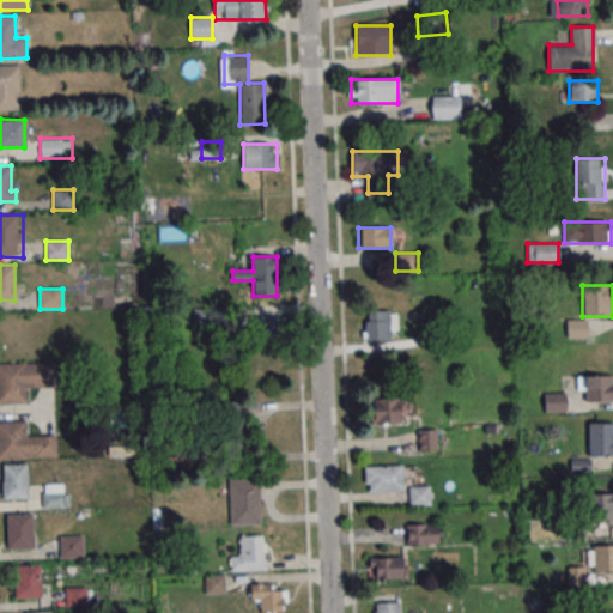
[(280,321),(271,304),(249,316),(259,333),(280,321)]
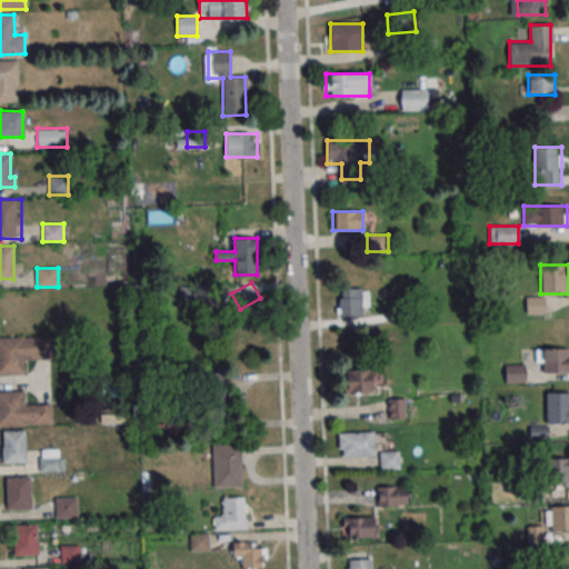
[(337,289),(337,317),(369,317),(369,289),(337,289)]
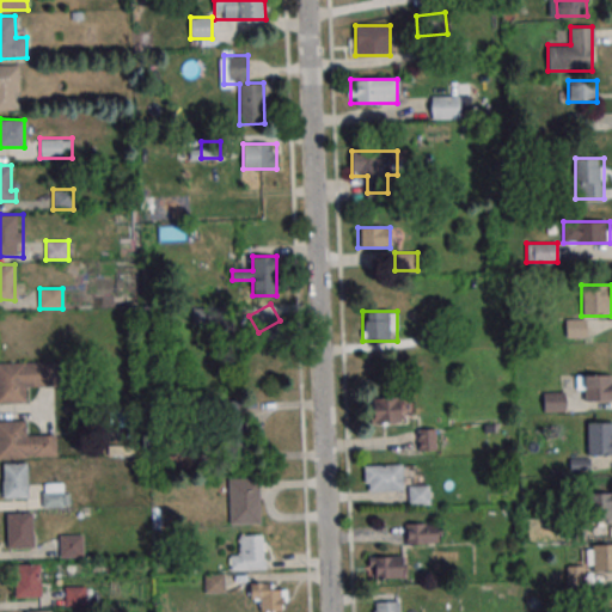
[(586,320),(565,320),(565,337),(586,337),(586,320)]
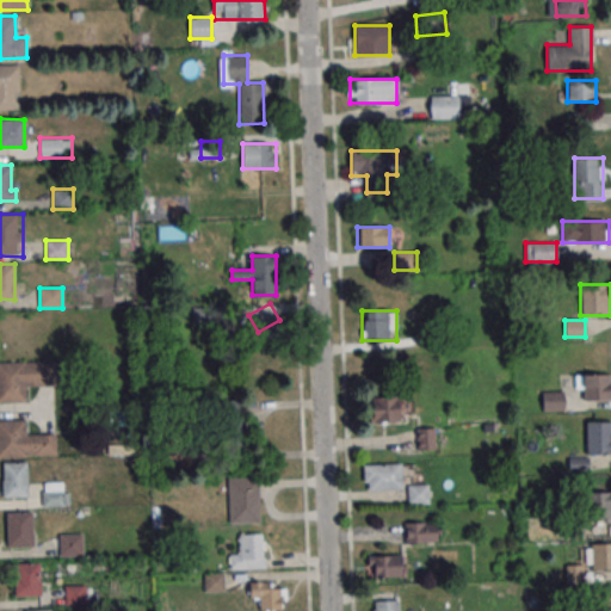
[(59,387),(59,362),(0,362),(0,402),(26,403),(26,387),(59,387)]
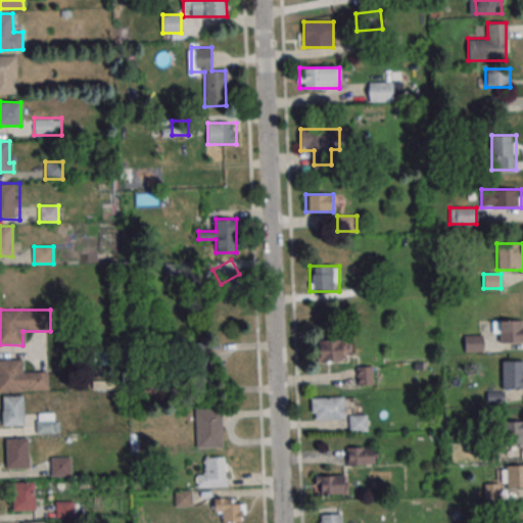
[(500,332),(500,343),(522,342),(522,321),(491,321),(491,332),(500,332)]
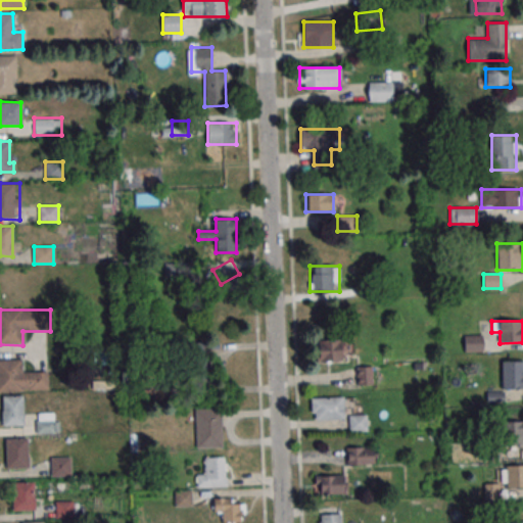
[(465,335),(465,351),(483,351),(483,335),(465,335)]
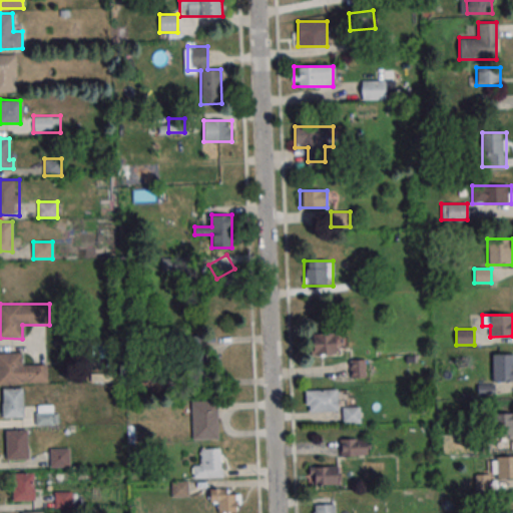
[(312,333),(312,354),(336,354),(336,333),(312,333)]
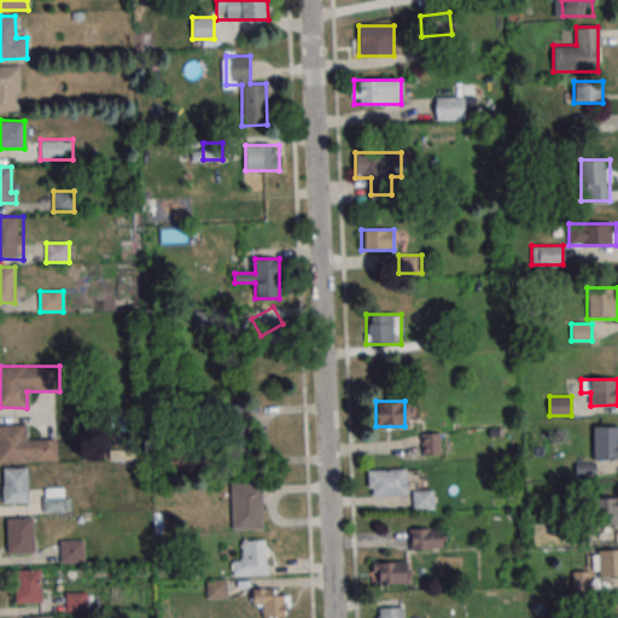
[(57,439),(27,439),(27,425),(0,424),(0,462),(57,462),(57,439)]
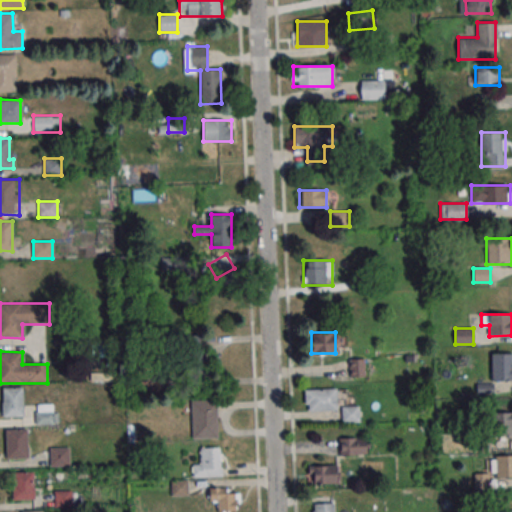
[(511,380),(511,353),(491,353),(491,381),(511,380)]
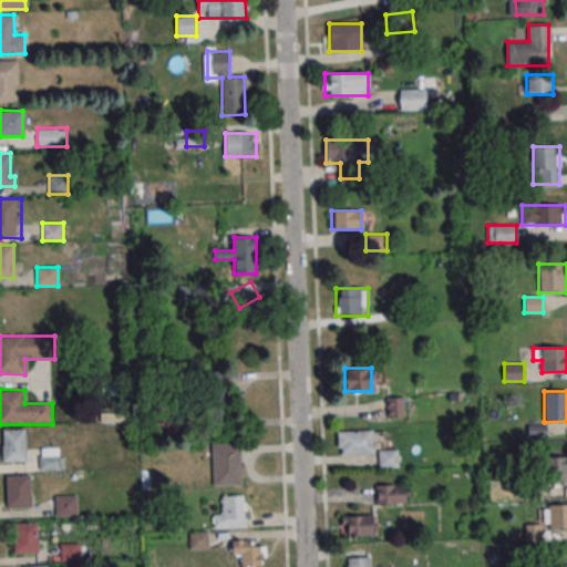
[(404,418),(404,398),(388,398),(388,418),(404,418)]
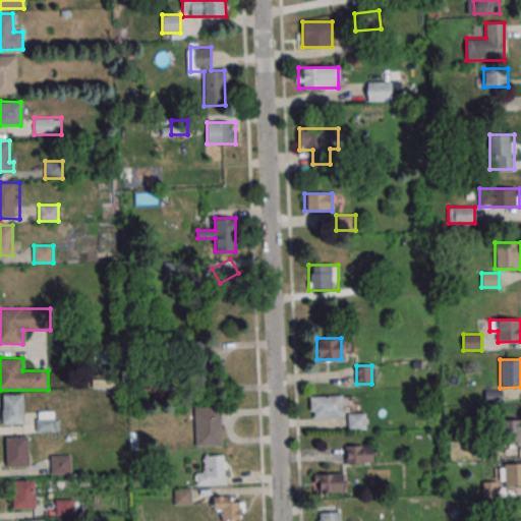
[(23,424),(23,394),(2,394),(2,424),(23,424)]
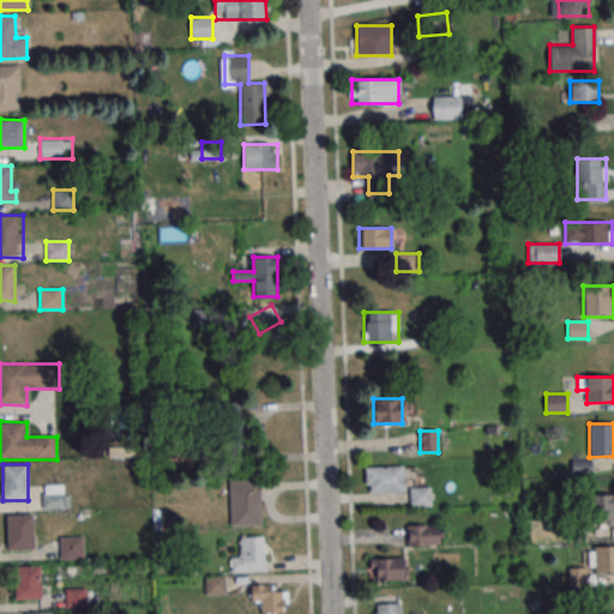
[(405,467),(366,467),(366,493),(405,493),(405,467)]
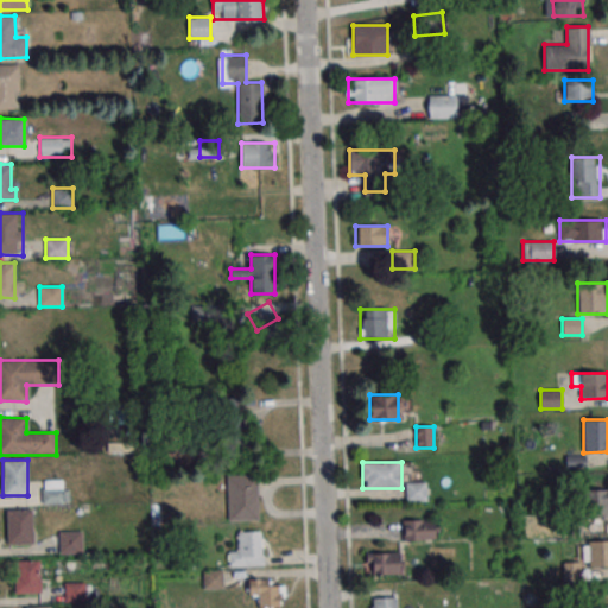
[(258,474),(228,474),(228,520),(258,520),(258,474)]
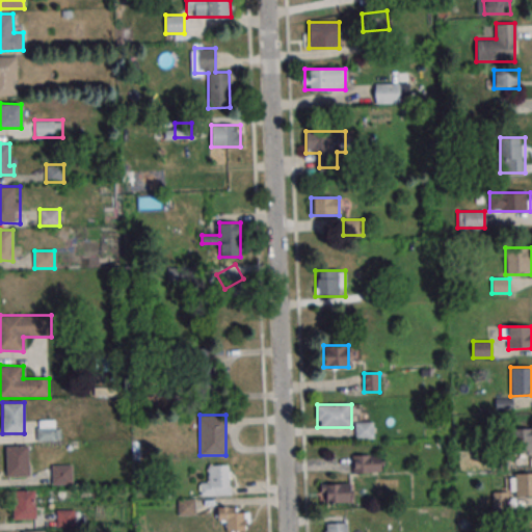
[(36,441),(60,441),(60,420),(36,420),(36,441)]
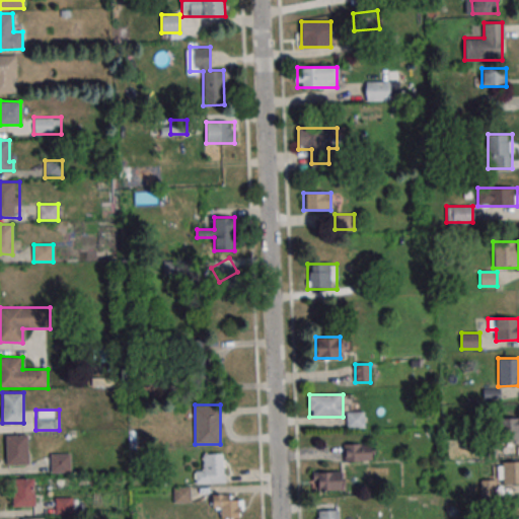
[(348,427),(364,427),(364,413),(348,413),(348,427)]
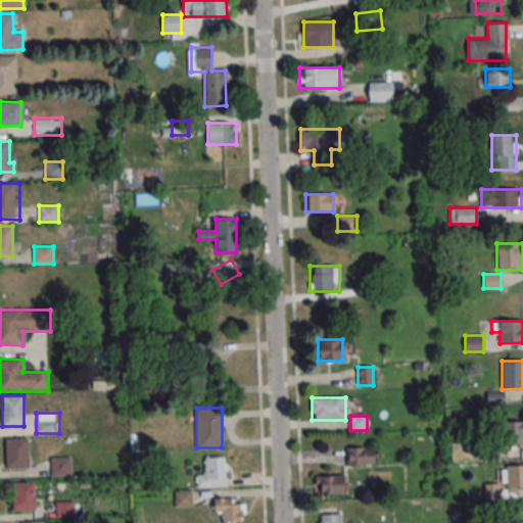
[(505,446),(522,446),(522,420),(505,421),(505,446)]
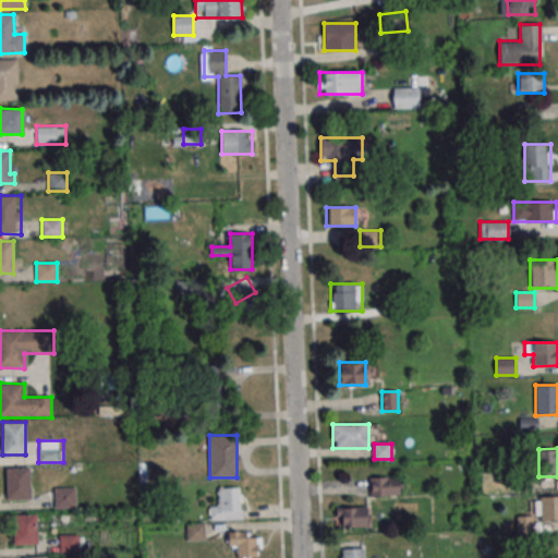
[(7,468),(7,500),(29,500),(29,468),(7,468)]
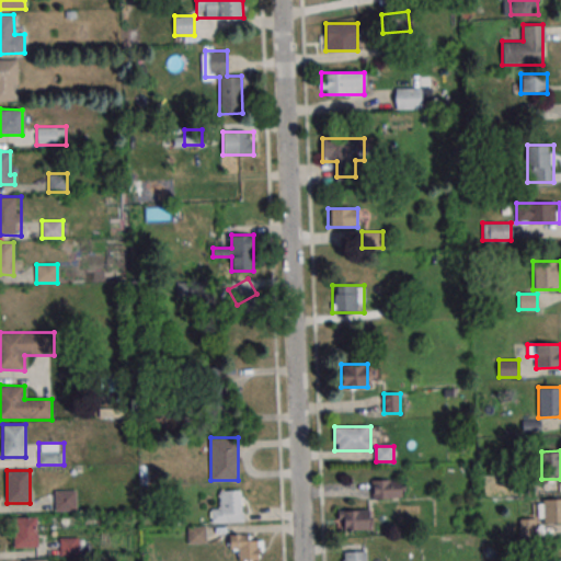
[(400,499),(400,480),(371,480),(371,499),(400,499)]
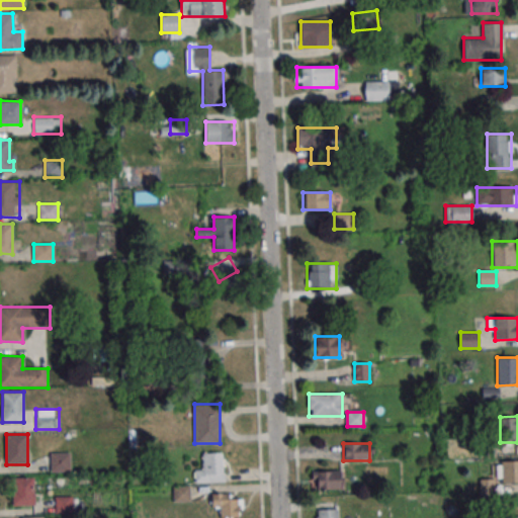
[(224,483),(224,452),(203,452),(203,468),(194,468),(194,483),(224,483)]
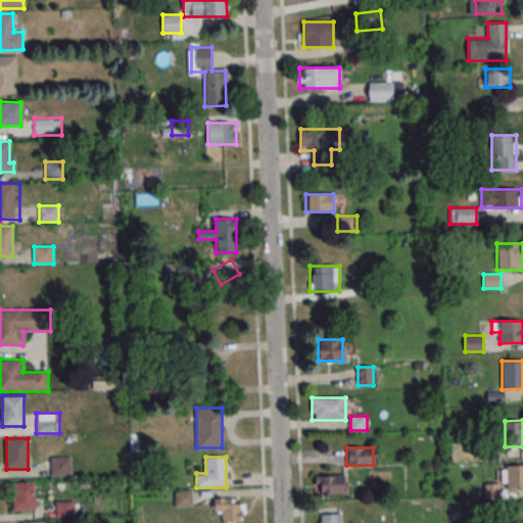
[(51,476),(70,476),(70,458),(51,458),(51,476)]
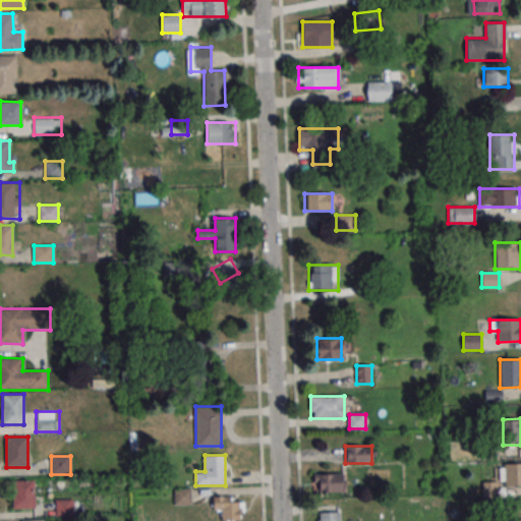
[(503,485),(520,485),(520,463),(503,464),(503,485)]
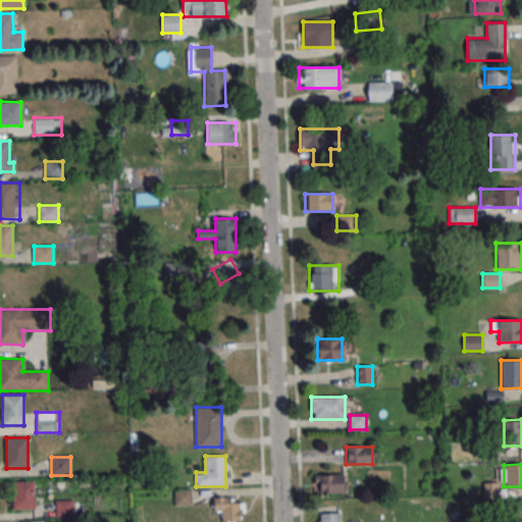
[(314,474),(314,492),(345,492),(345,474),(314,474)]
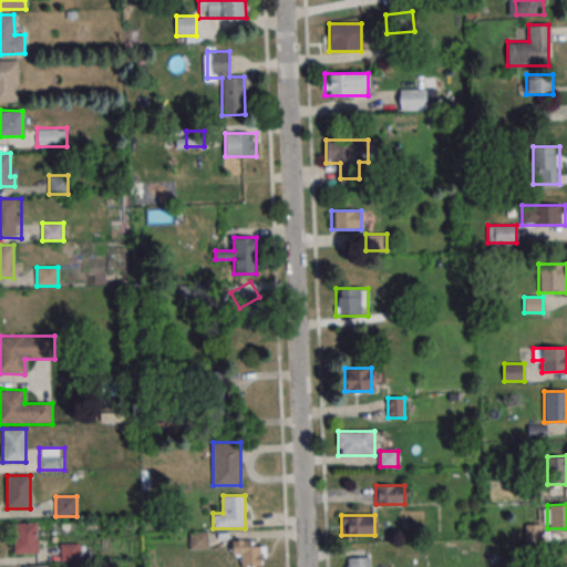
[(37,523),(13,523),(13,553),(37,553),(37,523)]
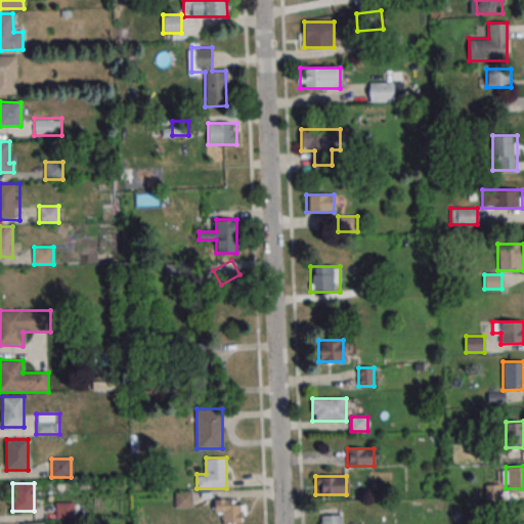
[(500,500),(500,485),(485,485),(485,500),(500,500)]
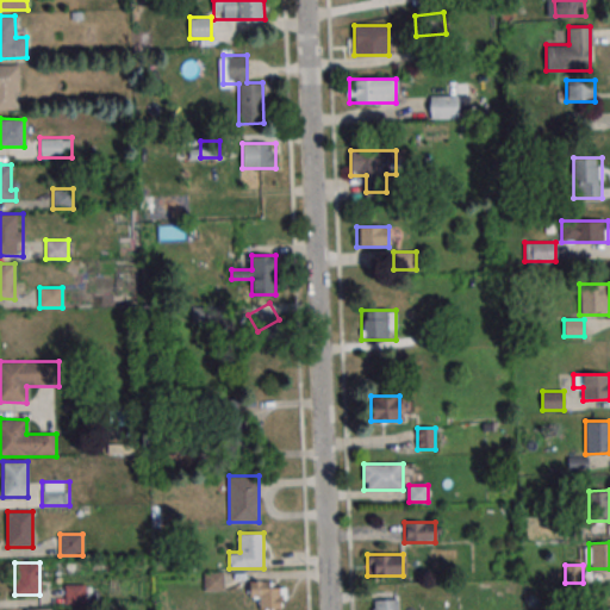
[(223,573),(205,573),(205,590),(223,590),(223,573)]
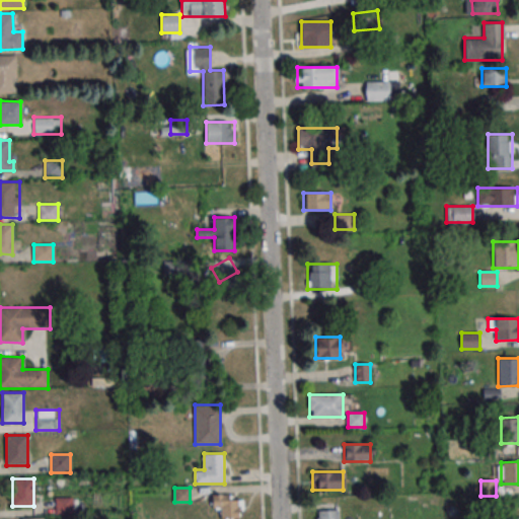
[(221,518),(241,518),(241,495),(212,495),(212,509),(221,509),(221,518)]
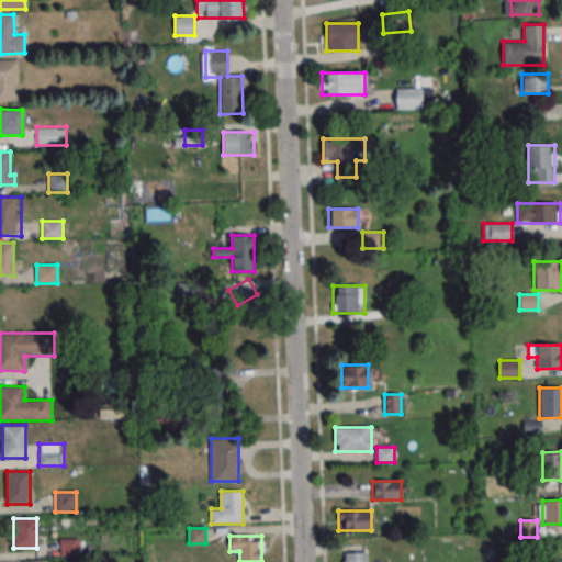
[(59,538),(59,555),(80,555),(80,538),(59,538)]
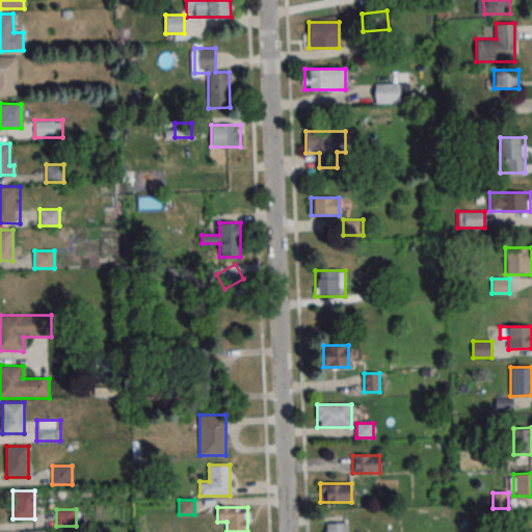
[(324,531),(347,531),(347,523),(325,523),(324,531)]
